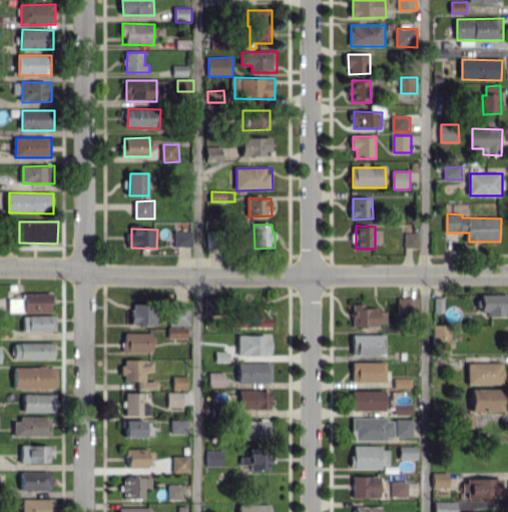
[(194,247),(194,231),(177,231),(177,247),(194,247)]
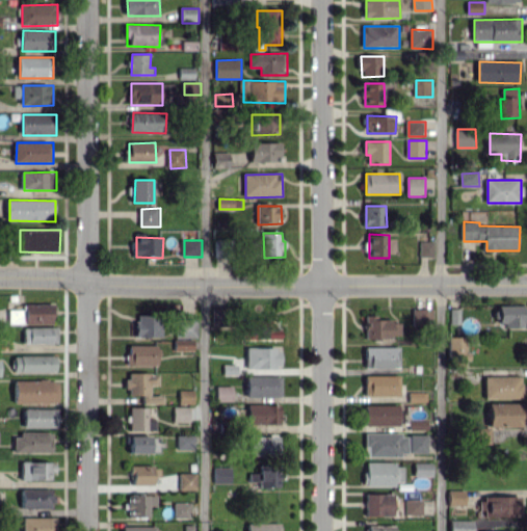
[(437,258),(437,242),(422,242),(422,258),(437,258)]
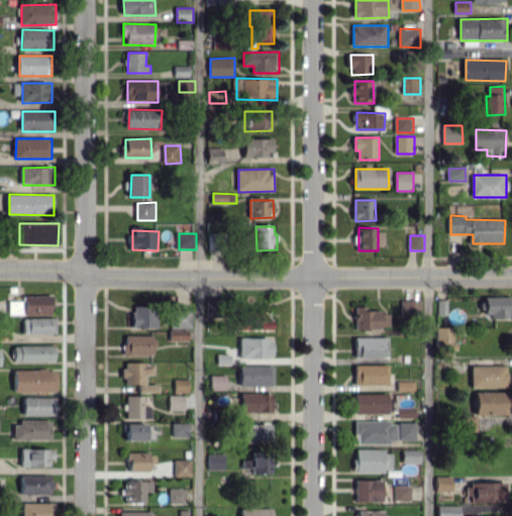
[(27,315),(54,316),(55,296),(27,296),(27,315)]
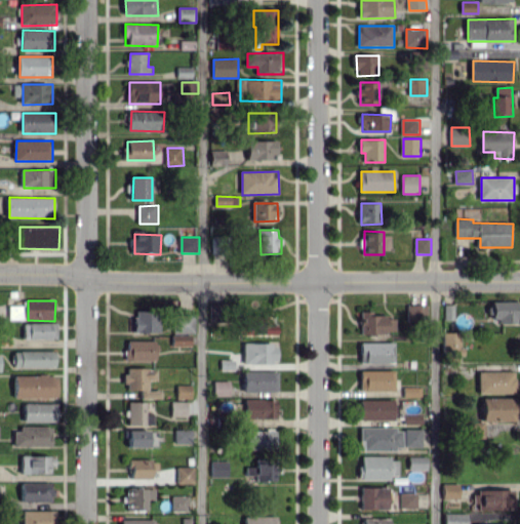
[(519,303),(494,301),(493,322),(519,323),(519,303)]
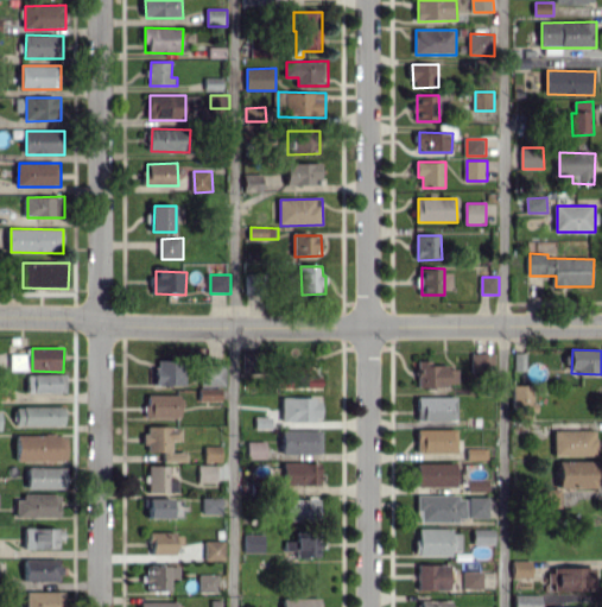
[(474,370),(498,371),(498,354),(475,353),(474,370)]
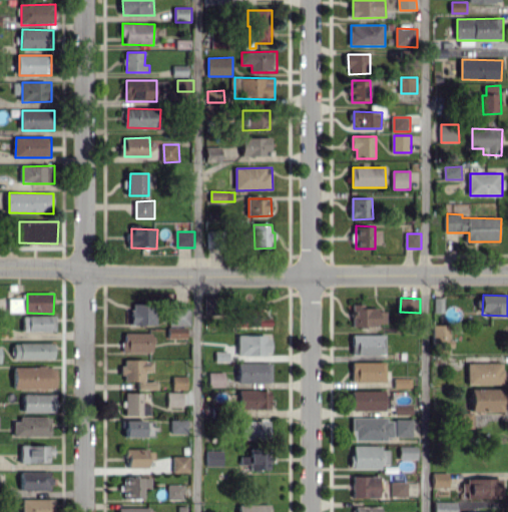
[(26,313),(26,299),(11,300),(11,313),(26,313)]
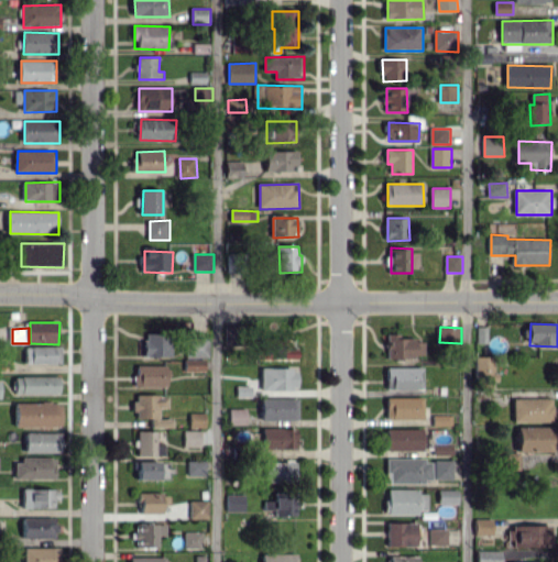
[(172,357),(171,334),(146,334),(146,357),(172,357)]
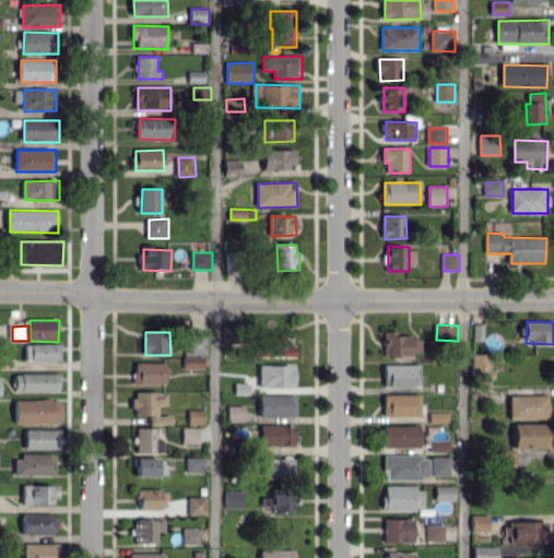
[(424,356),(424,337),(399,337),(399,332),(387,332),(387,356),(424,356)]
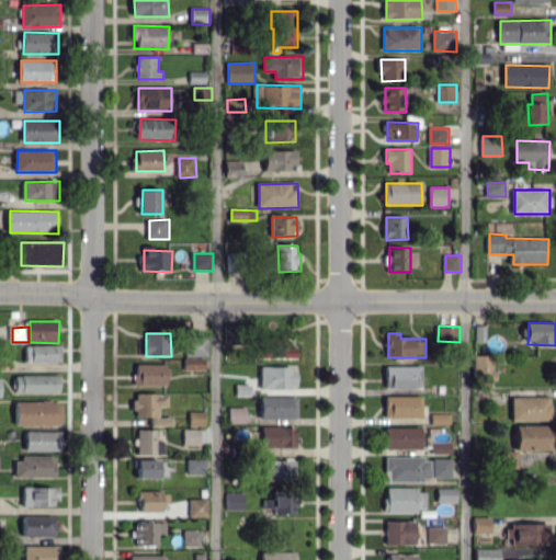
[(211,336),(189,336),(190,357),(211,356),(211,336)]
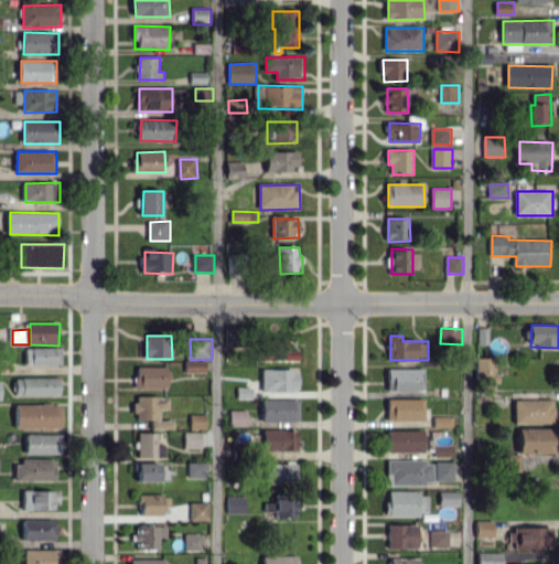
[(299,362),(299,343),(259,343),(259,361),(299,362)]
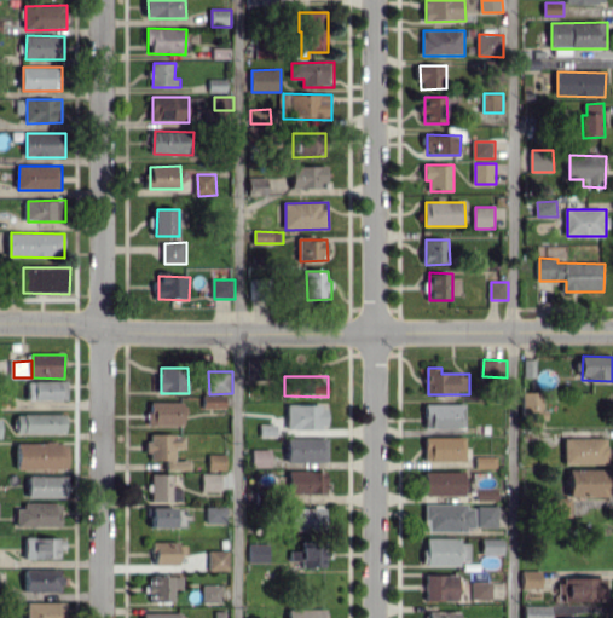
[(70,381),(30,382),(30,400),(70,400),(70,381)]
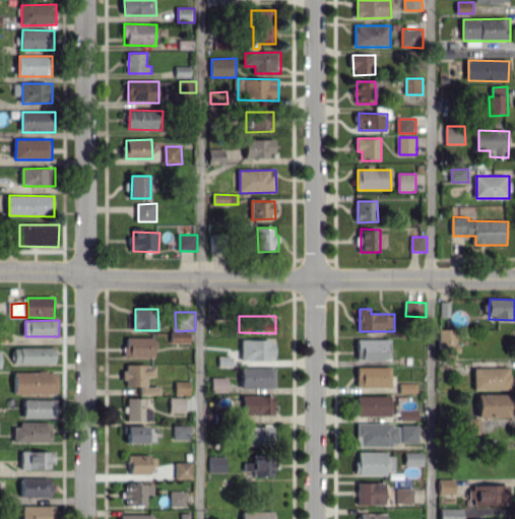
[(459,329),(441,330),(441,357),(459,357),(459,329)]
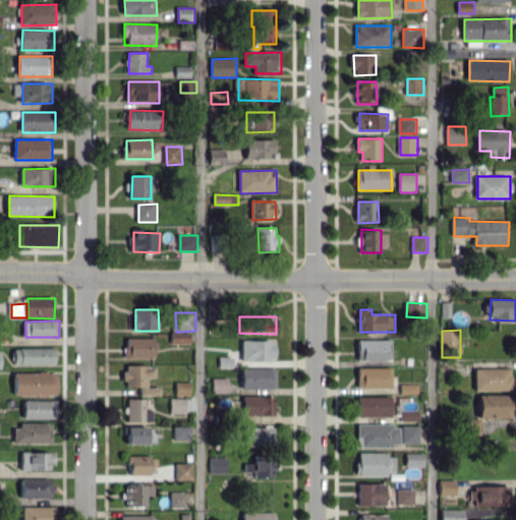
[(191,333),(173,333),(173,345),(192,344),(191,333)]
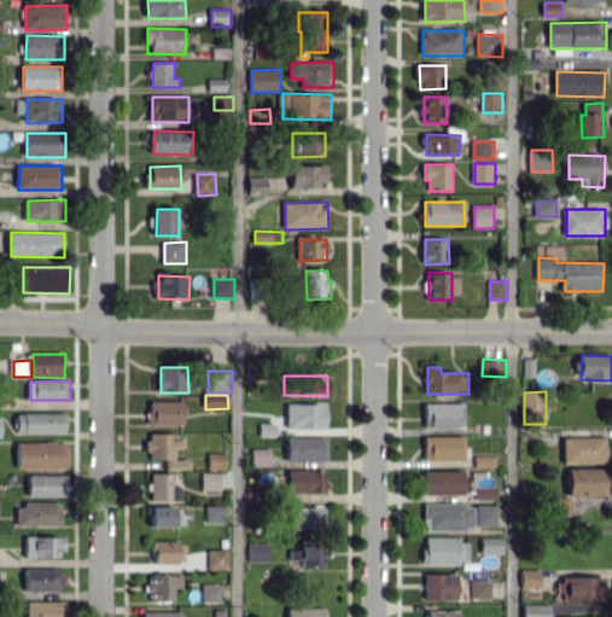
[(185,402),(152,402),(152,426),(185,425),(185,402)]
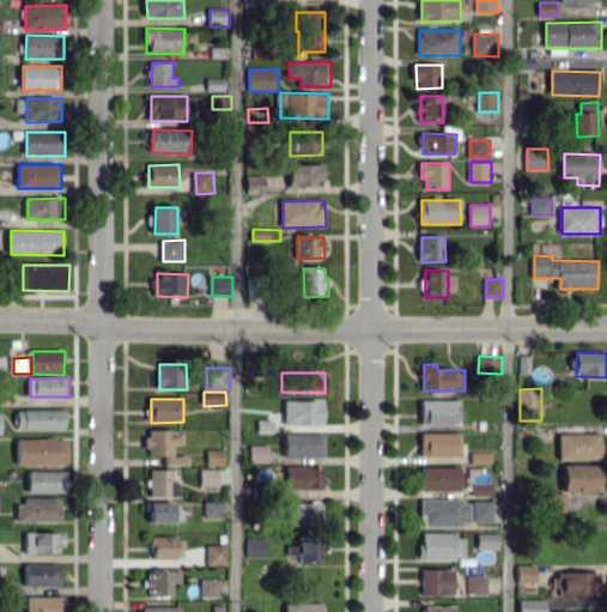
[(423,425),(462,424),(462,400),(423,400),(423,425)]
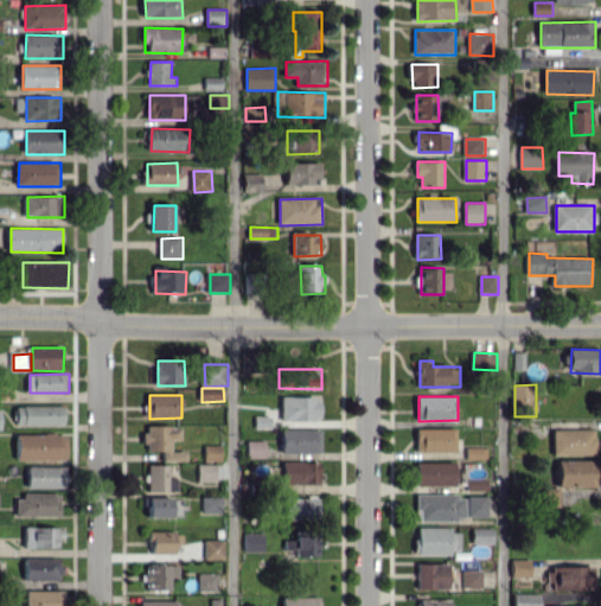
[(285,421),(323,421),(323,399),(285,399),(285,421)]
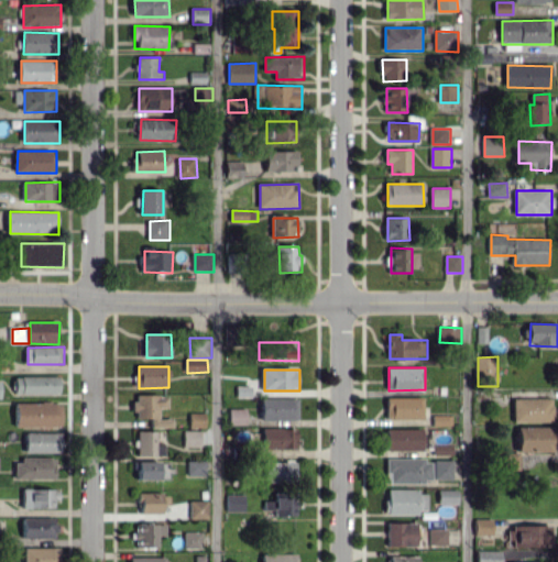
[(18,377),(18,394),(62,394),(62,377),(18,377)]
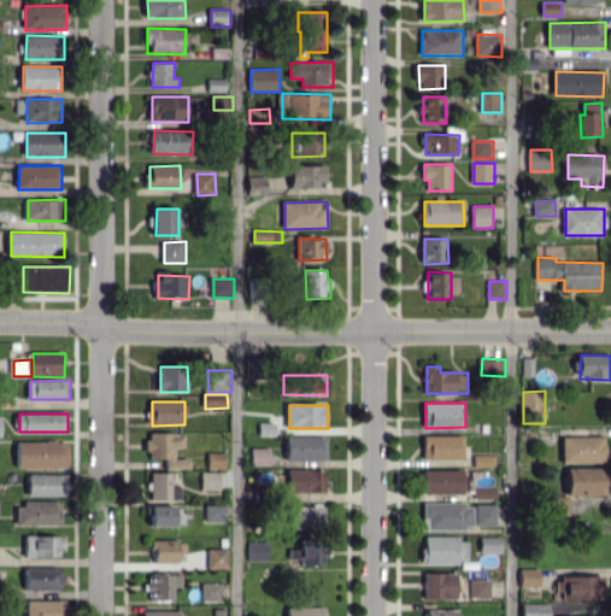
[(192,468),(192,459),(177,459),(177,447),(187,447),(186,433),(151,434),(151,459),(168,459),(168,469),(192,468)]
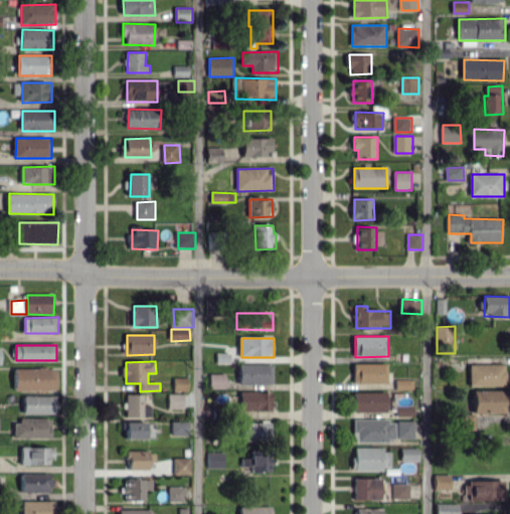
[(356,363),(355,383),(388,384),(389,364),(356,363)]
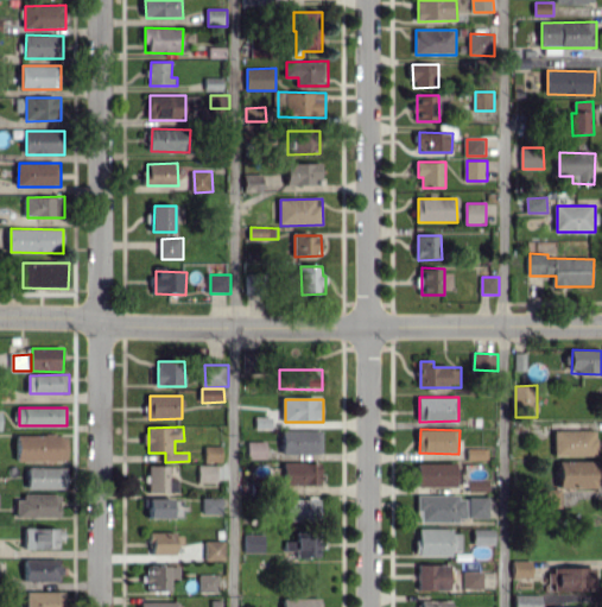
[(324,455),(324,431),(285,430),(285,455),(324,455)]
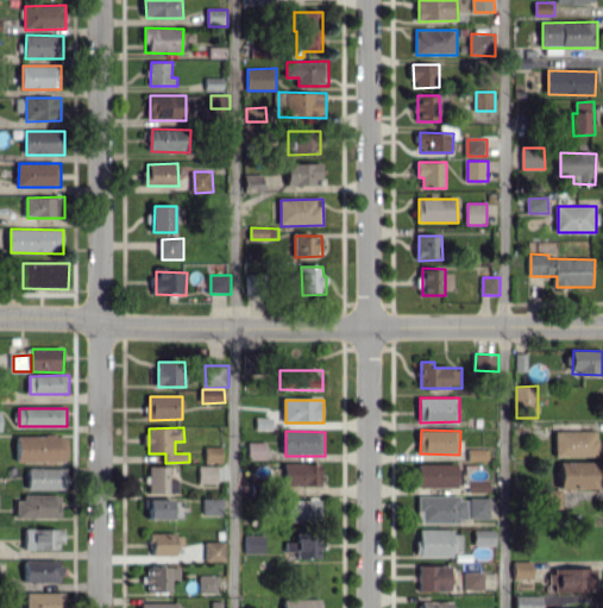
[(558,457),(601,457),(601,431),(557,432),(558,457)]
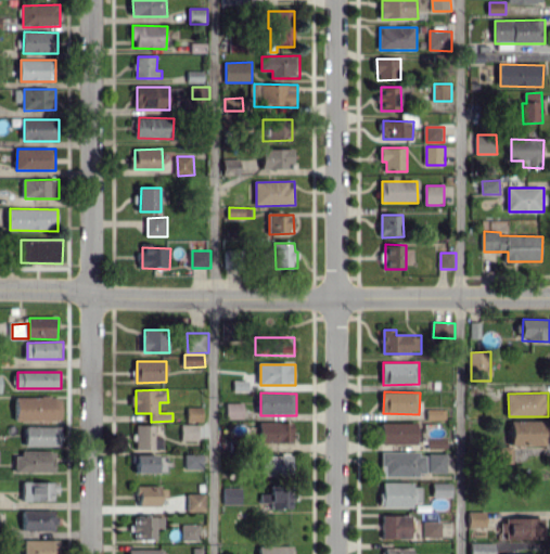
[(17,398),(18,422),(64,421),(63,397),(17,398)]
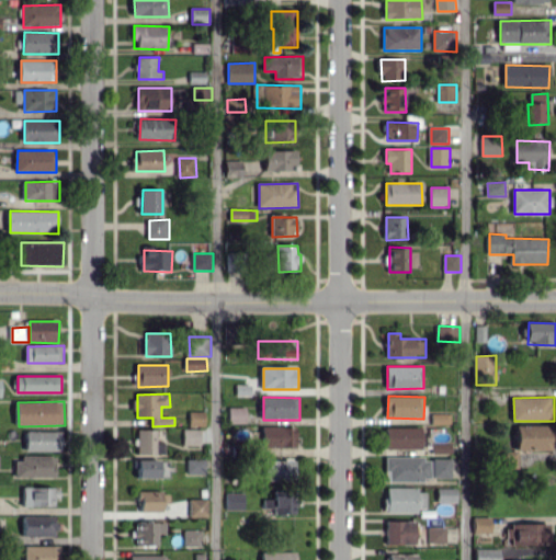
[(248,424),(248,408),(231,408),(231,423),(248,424)]
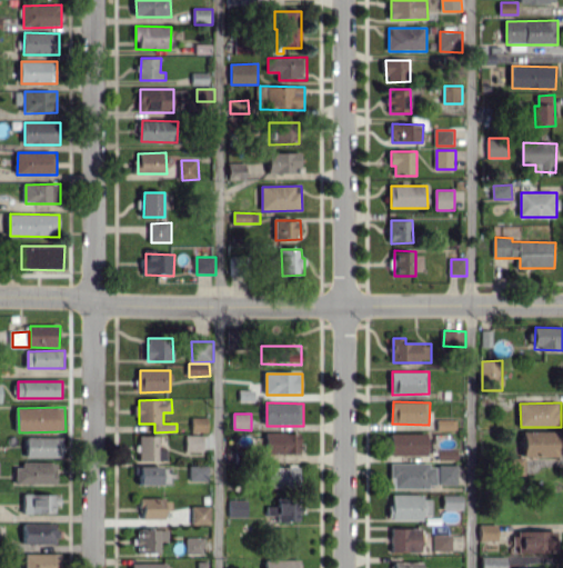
[(210,418),(194,418),(194,432),(210,432),(210,418)]
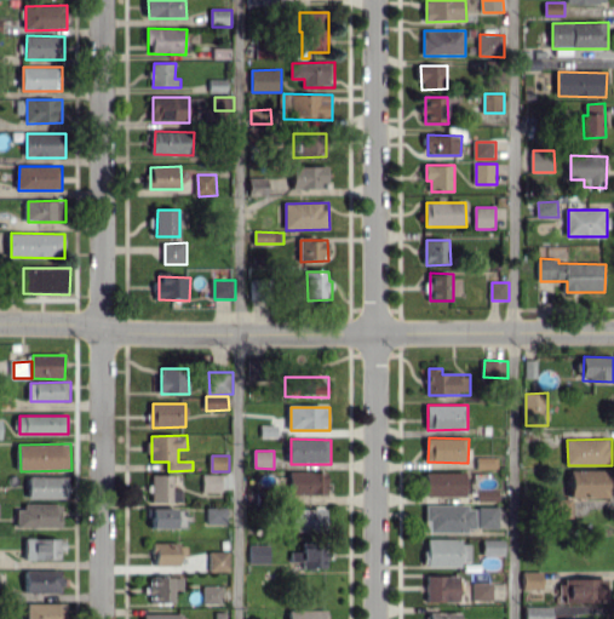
[(480,469),(500,470),(500,458),(480,458),(480,469)]
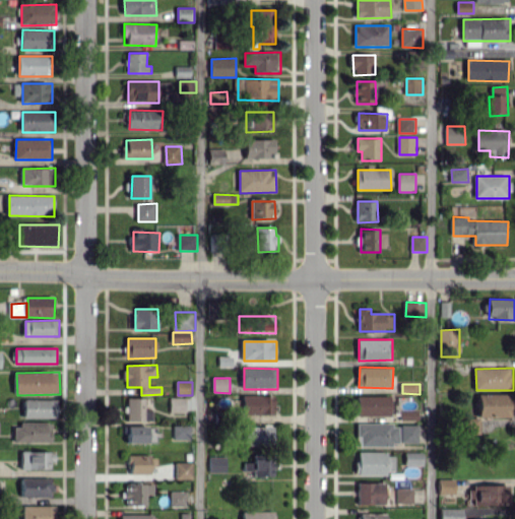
[(514,394),(479,395),(480,418),(514,416),(514,394)]
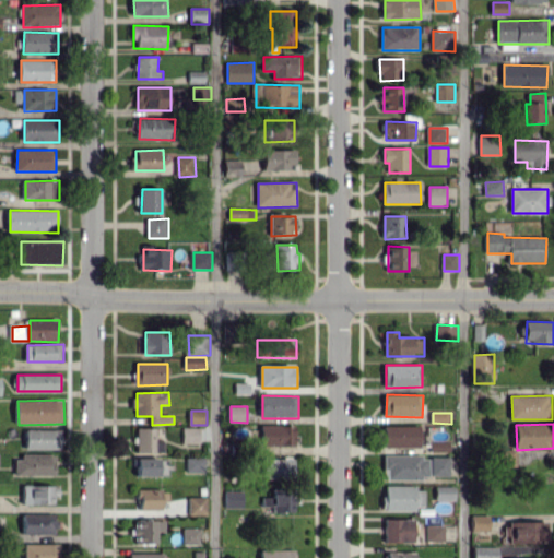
[(297,426),(262,426),(262,448),(297,447),(297,426)]
